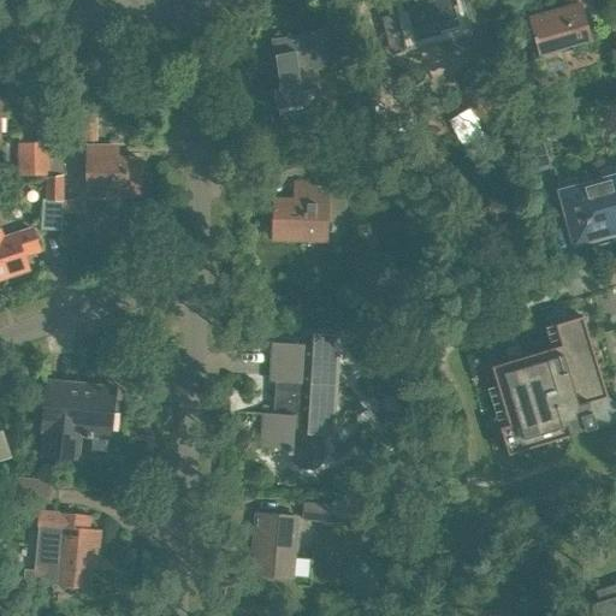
[(457,28),(450,0),(431,0),(407,6),(408,9),(392,12),(396,27),(412,23),(415,39),(457,28)]
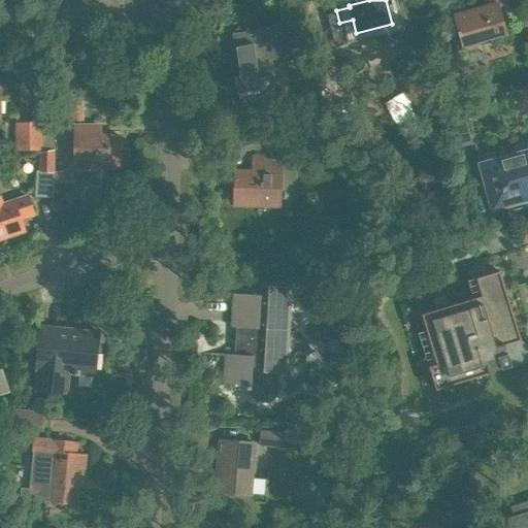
[(486,59),(481,41),(505,35),(498,8),(504,6),(502,0),(489,0),(491,6),(454,17),(462,46),(464,46),(469,63),(486,59)]
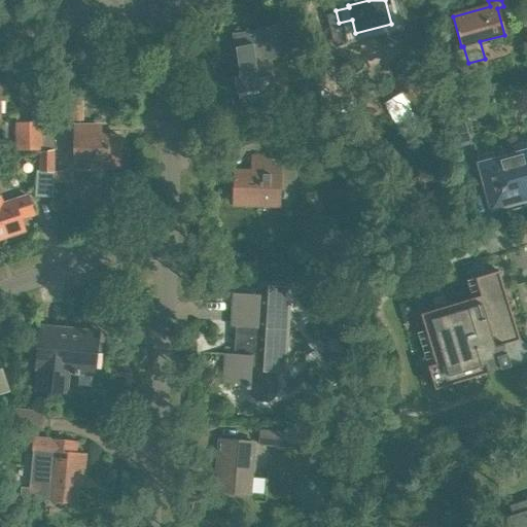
[(271,102),(270,89),(275,88),(270,59),(292,54),(286,25),(275,27),(275,28),(256,32),(235,35),(240,76),(234,77),(236,94),(238,94),(240,106),(271,102)]
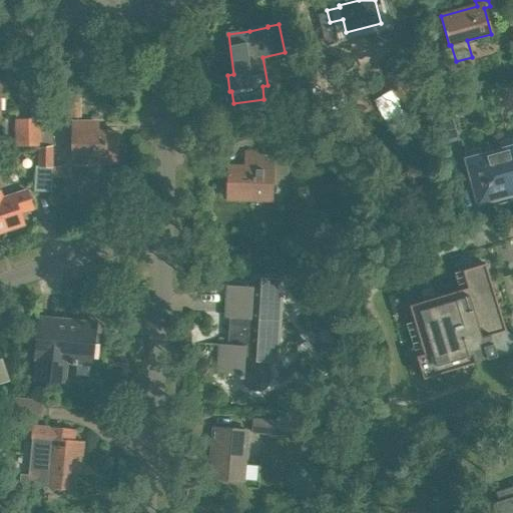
[(54,118),(79,118),(79,93),(54,93),(54,118)]
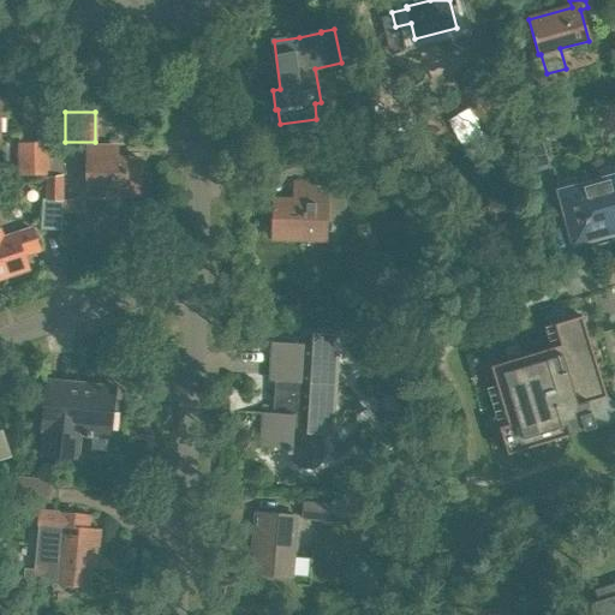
[(535,172),(550,168),(541,131),(524,135),(535,172)]
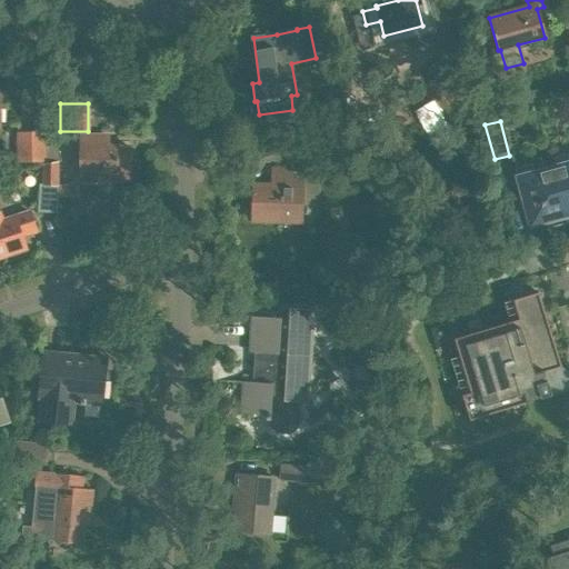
[(46,163),(59,161),(59,135),(18,135),(18,162),(46,161),(46,163)]
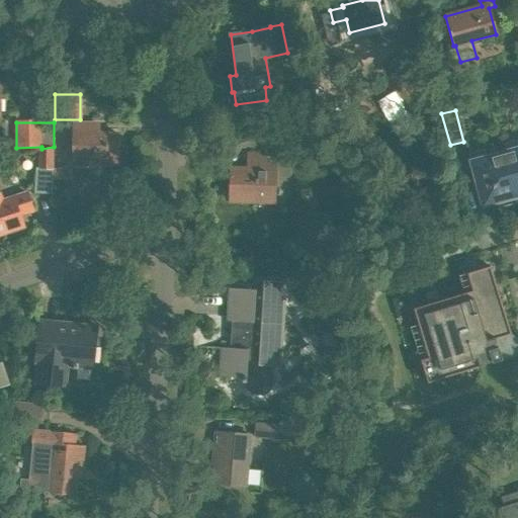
[(98,136),(98,124),(74,125),(74,165),(118,164),(118,136),(98,136)]
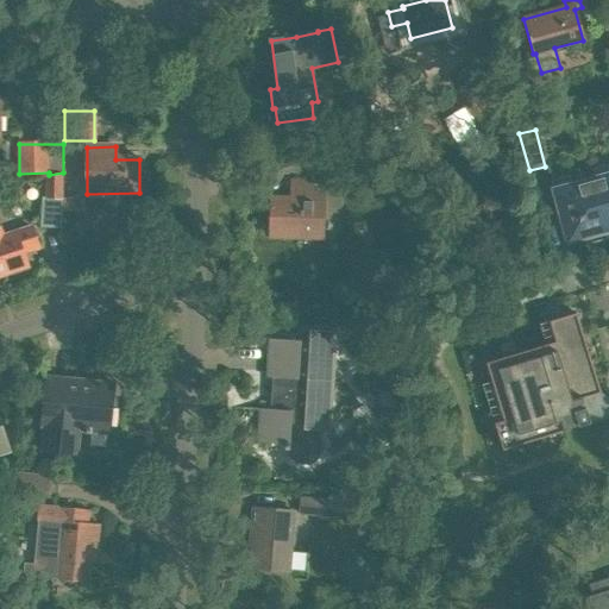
[(608,164),(606,165),(608,179),(591,183),(607,239),(608,238),(608,164)]
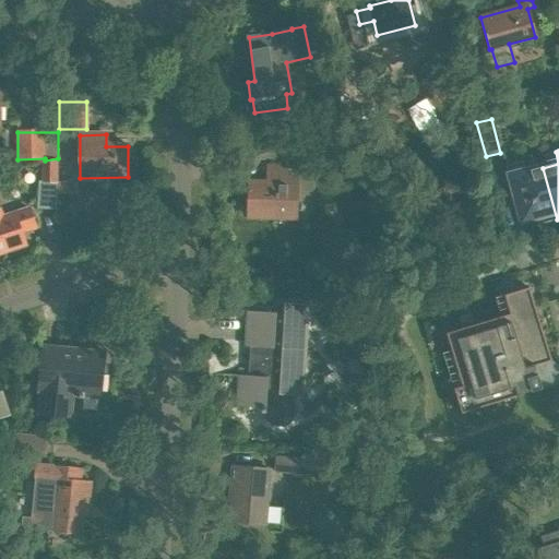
[(58,182),(58,158),(45,161),(45,162),(43,163),(42,182),(58,182)]
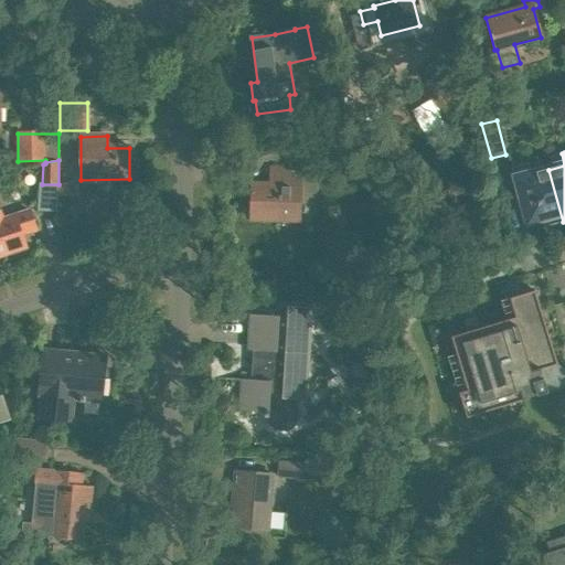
[(526,225),(531,224),(541,221),(543,227),(563,222),(548,170),(532,174),(529,162),(511,168),(526,225)]
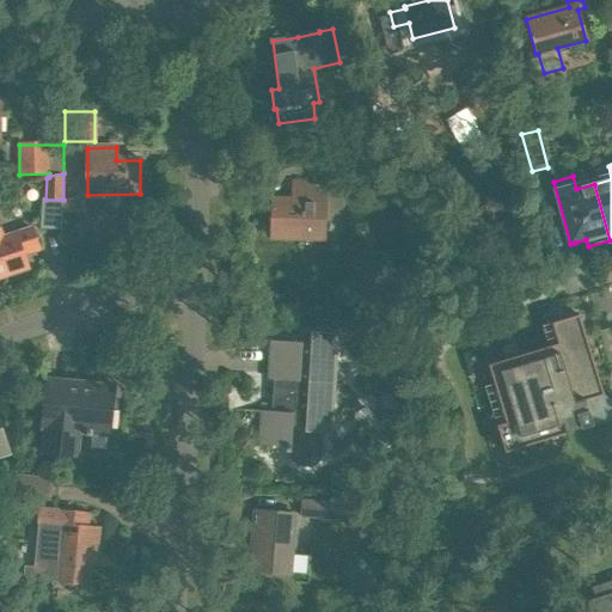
[(343,215),(344,191),(326,190),(326,183),(293,182),(292,202),(271,201),(270,237),(324,238),(325,214),(343,215)]
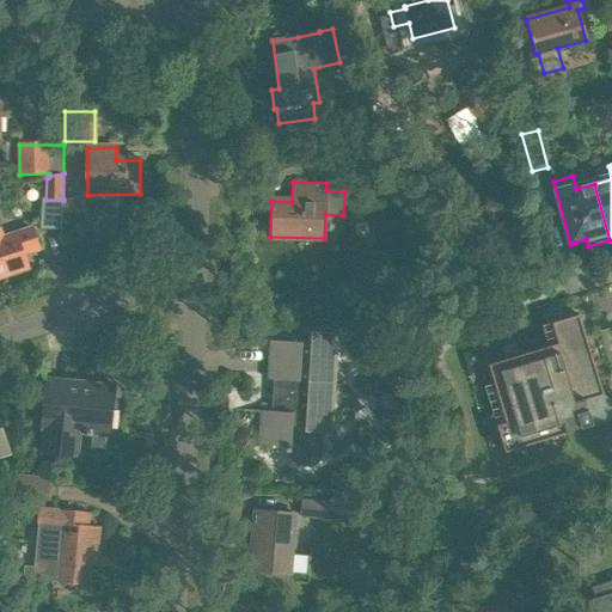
[(534,251),(548,246),(543,228),(530,233),(534,251)]
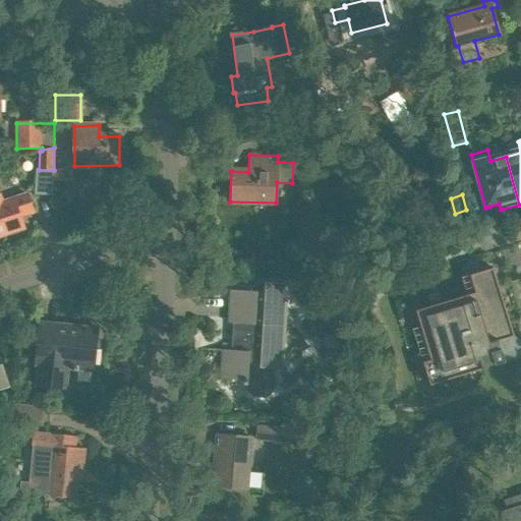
[(33,213),(26,195),(2,204),(0,198),(0,236),(23,228),(19,217),(33,213)]
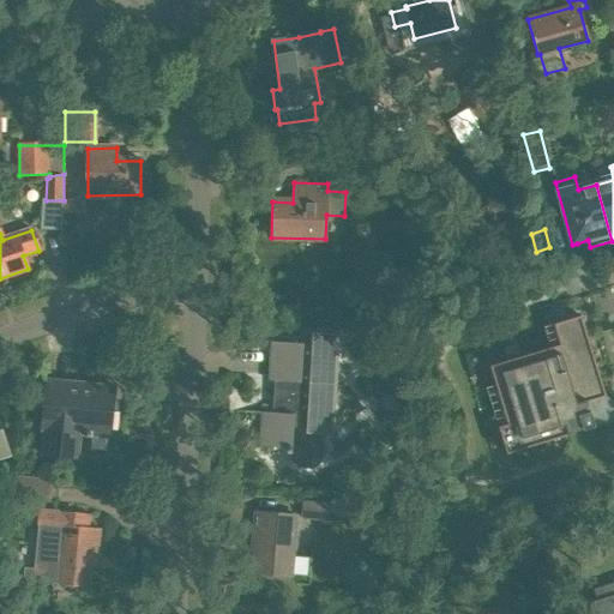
[(613,407),(608,409),(605,397),(606,396),(581,315),(554,324),(560,344),(489,366),(507,423),(498,427),(506,453),(569,434),(569,433),(583,429),(583,431),(595,427),(594,426),(613,419),(613,407)]
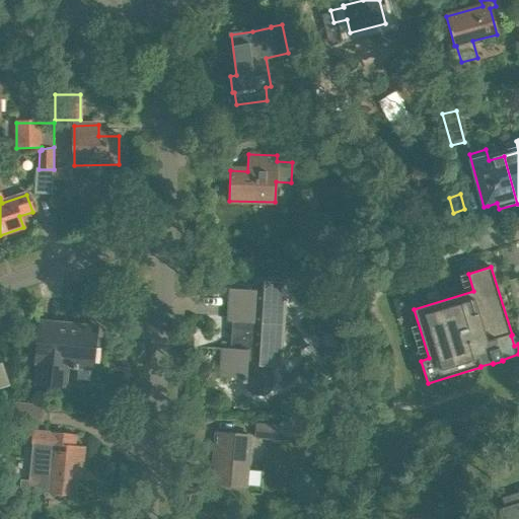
[(264,284),(263,284),(263,283),(261,282),(258,282),(257,282),(256,283),(255,284),(254,286),(254,291),(230,289),(227,321),(235,322),(234,349),(221,349),(220,377),(243,378),(243,384),(245,384),(245,387),(246,390),(248,393),(252,395),(255,396),(260,396),(265,396),(269,394),(271,391),(273,388),(273,386),(274,368),(281,368),(286,284),(264,282),(264,284)]
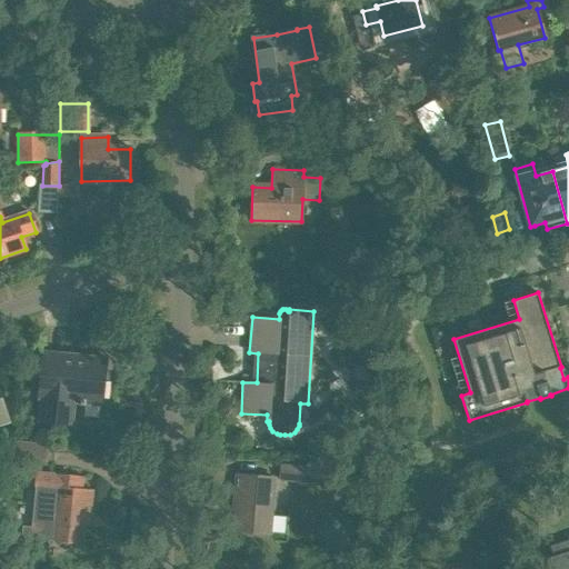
[(39,421),(63,423),(72,425),(75,403),(79,403),(79,405),(85,406),(85,405),(101,406),(102,397),(105,398),(106,385),(103,383),(107,359),(43,352),(39,400),(41,400),(39,421)]
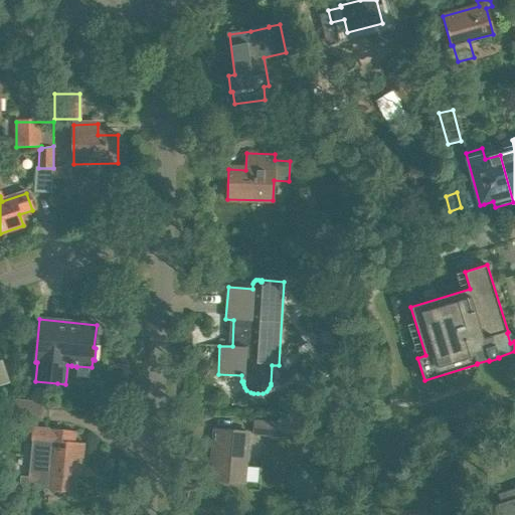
[(277,436),(278,423),(255,421),(254,435),(277,436)]
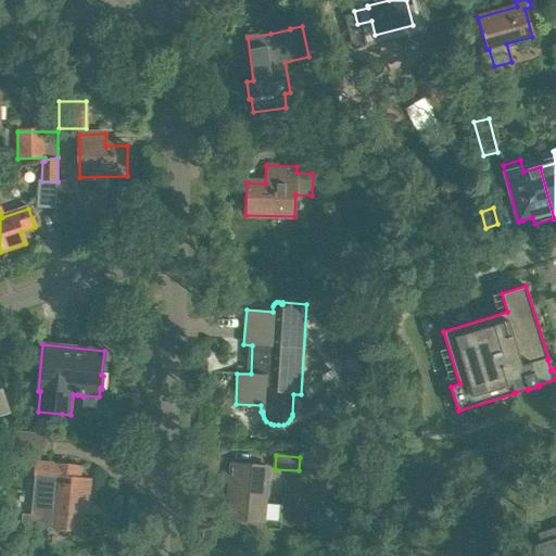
[(47,529),(80,532),(81,515),(87,516),(90,479),(80,478),(81,466),(35,462),(30,514),(22,513),(20,538),(46,540),(47,529)]
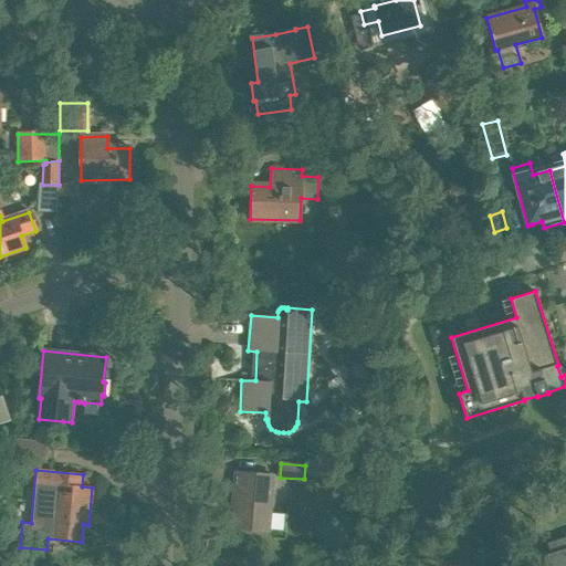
[(268,532),(273,477),(236,473),(232,502),(237,502),(233,528),(268,532)]
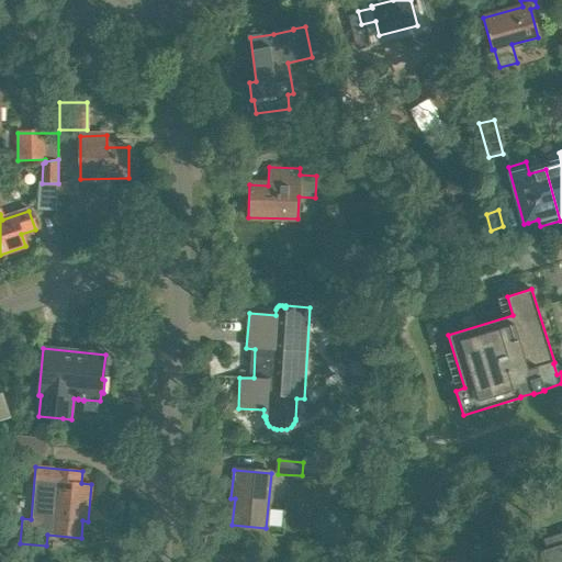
[(561,561),(561,542),(559,534),(544,538),(548,548),(543,549),(547,561),(561,561)]
